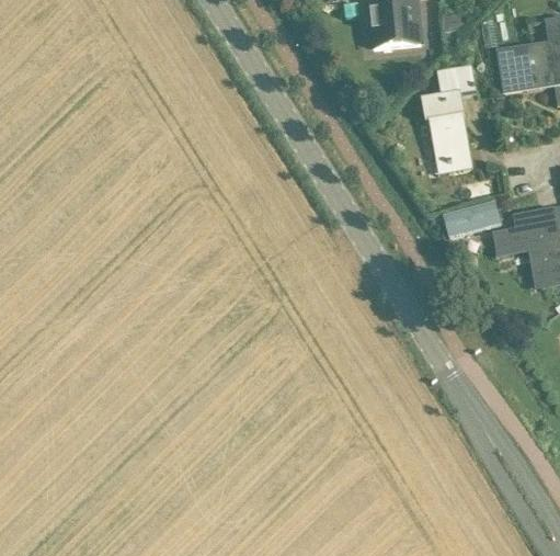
[(368,0),(368,2),(370,2),(375,41),(372,41),(373,47),(419,43),(414,0),(368,0)]
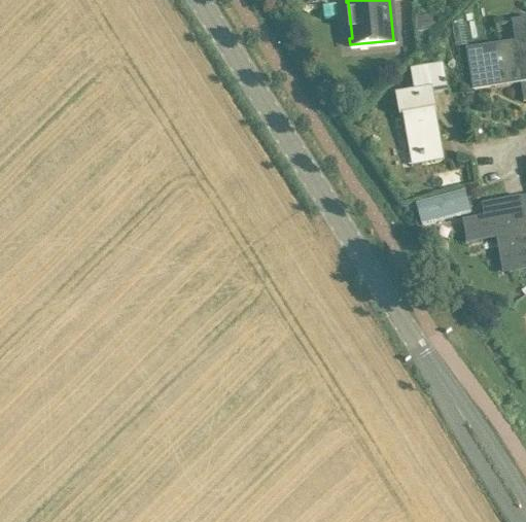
[(437,28),(436,10),(415,11),(416,29),(437,28)]
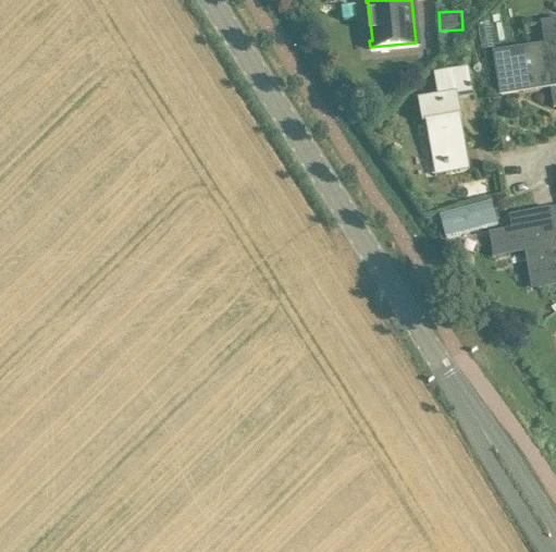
[(555,19),(542,21),(545,43),(494,50),(501,92),(517,89),(516,84),(521,83),(522,88),(555,83),(555,19)]
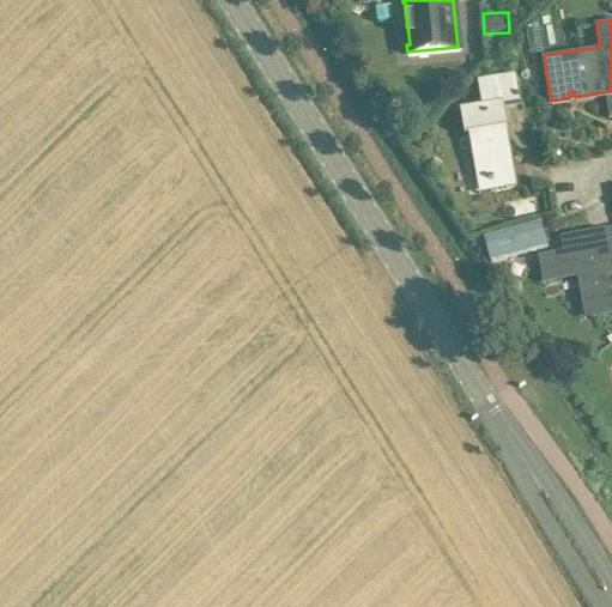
[(509,36),(511,54),(523,53),(520,34),(509,36)]
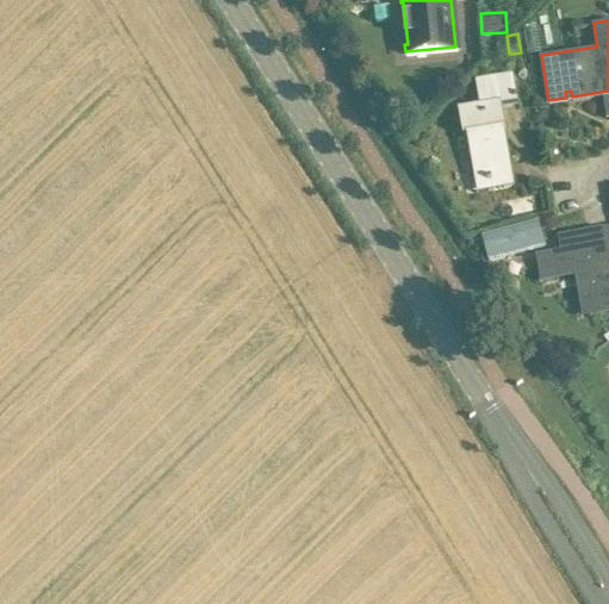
[(478,104),(458,107),(461,132),(467,131),(470,144),(468,144),(473,170),(484,168),(488,187),(514,182),(505,138),(503,138),(501,125),(504,124),(501,101),(496,73),(474,76),(479,103),(478,104)]
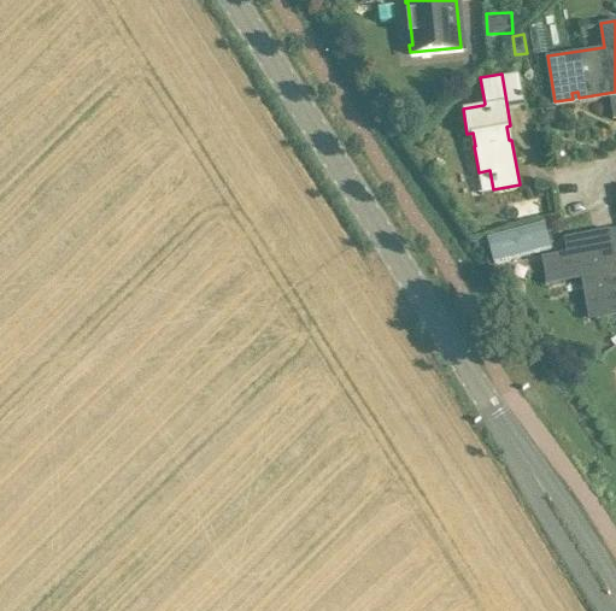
[(537,198),(503,203),(505,217),(539,212),(537,198)]
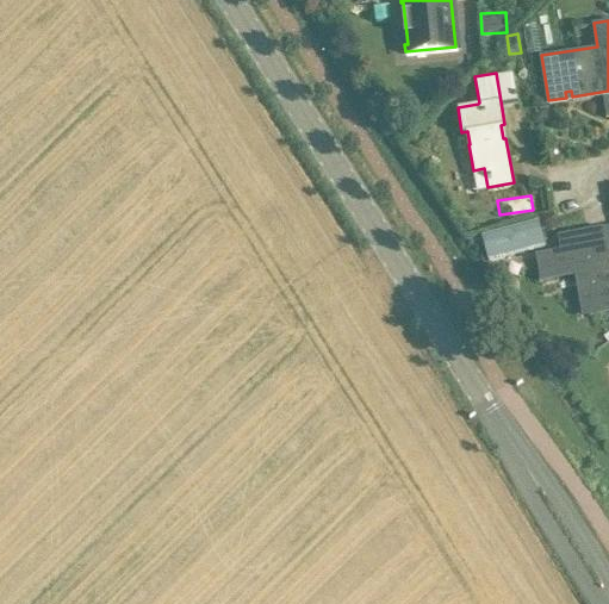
[(535,219),(482,234),(488,257),(541,242),(535,219)]
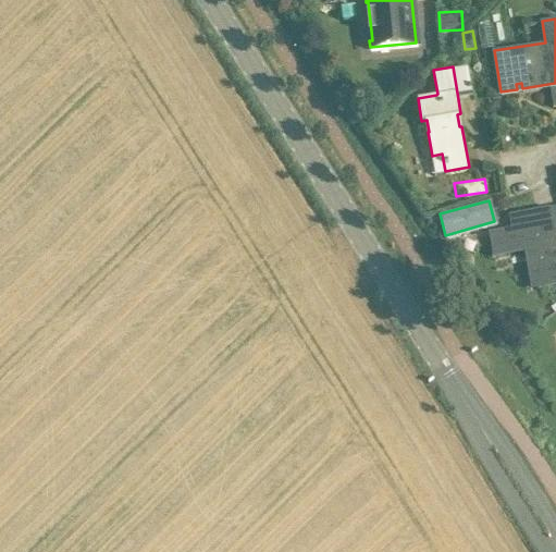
[(535,273),(538,286),(555,282),(555,237),(551,206),(517,211),(519,218),(509,220),(510,227),(489,230),(493,254),(524,248),(529,276),(535,273)]
